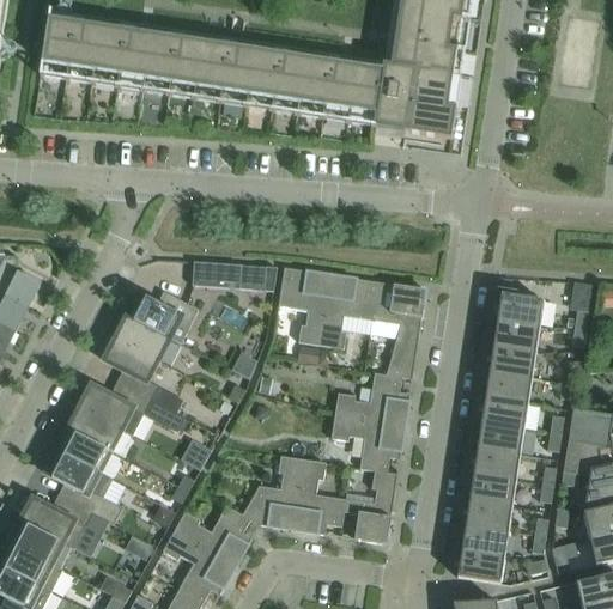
[(450,138),(472,0),(400,0),(390,65),(413,68),(412,75),(383,72),(384,61),(229,37),(228,44),(48,17),(38,74),(450,138)]
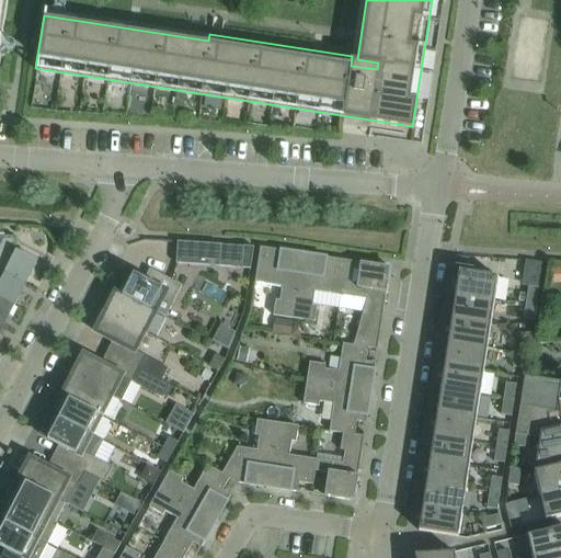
[(0,268),(24,281),(27,274),(29,274),(31,270),(36,260),(12,247),(14,243),(15,235),(2,234),(2,235),(0,239),(0,268)]
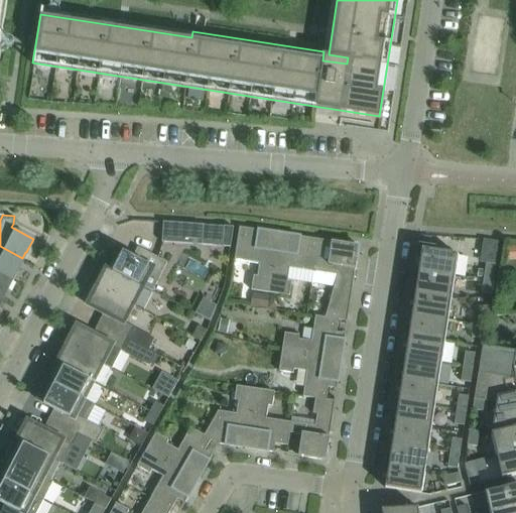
[(201,243),(203,223),(162,220),(160,240),(201,243)]
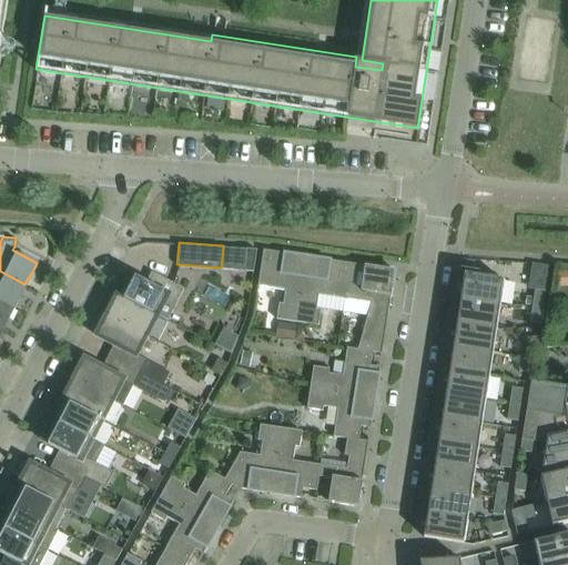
[(296,320),(306,253),(304,253),(304,254),(276,250),(276,251),(264,250),(264,248),(263,248),(257,283),(284,288),(282,301),(277,301),(275,316),(296,320)]
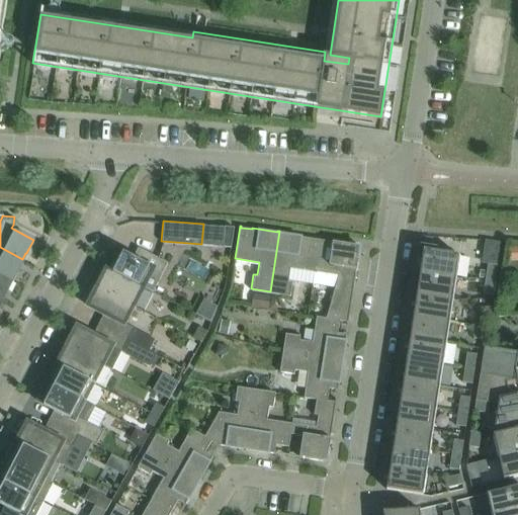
[(315,270),(320,238),(319,238),(319,239),(307,238),(307,236),(281,233),(281,231),(279,231),(270,291),(289,294),(291,280),(287,279),(289,266),(315,270)]
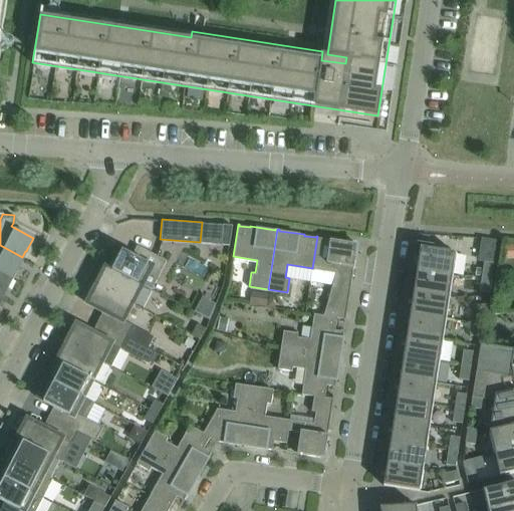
[(418,232),(417,240),(425,241),(426,233),(418,232)]
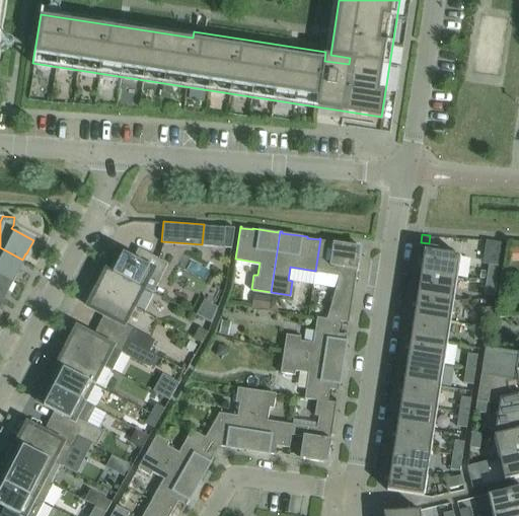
[(360,244),(332,240),(332,241),(320,240),(320,238),(315,271),(339,275),(325,317),(340,319),(349,320),(360,244)]
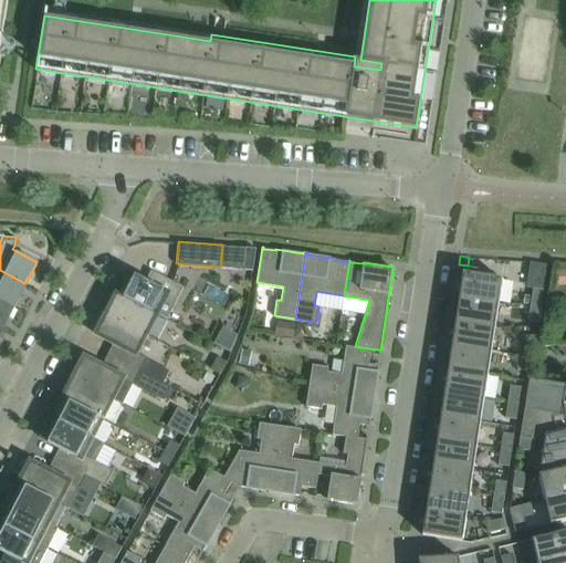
[(460,283),(458,295),(498,301),(502,277),(477,272),(477,268),(458,266),(456,283),(460,283)]
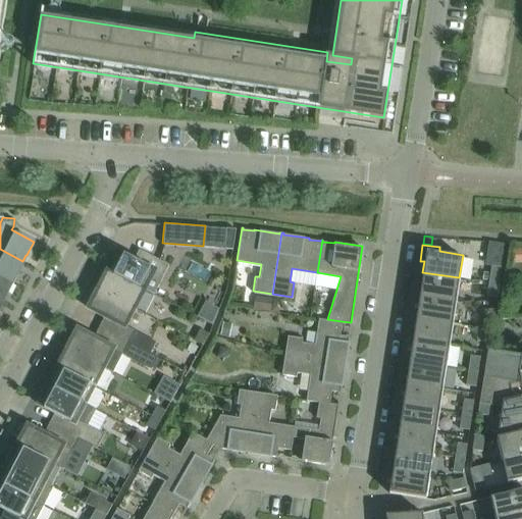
[(521,246),(513,247),(513,256),(514,261),(521,260),(521,246)]
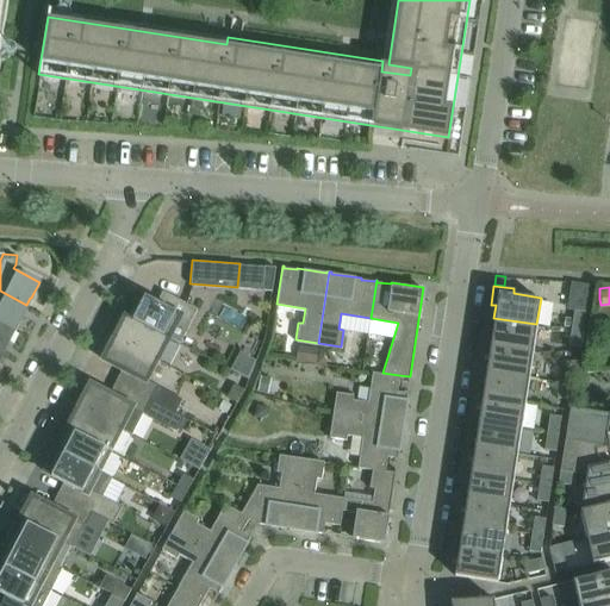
[(22,313),(26,305),(0,291),(0,320),(14,329),(20,318),(23,314),(22,313)]
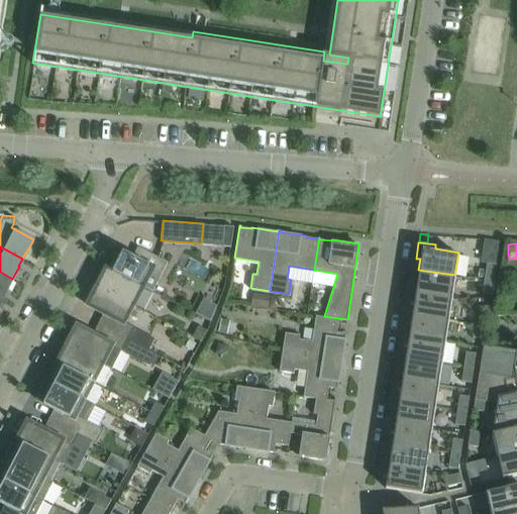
[(151,290),(167,261),(143,248),(138,260),(116,247),(106,267),(142,285),(151,290)]
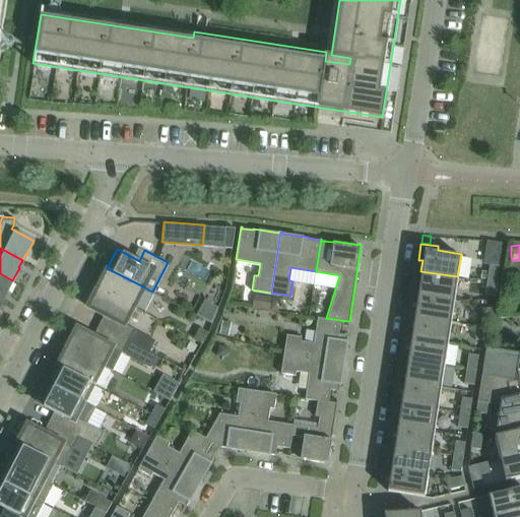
[(489,263),(486,277),(496,279),(499,264),(489,263)]
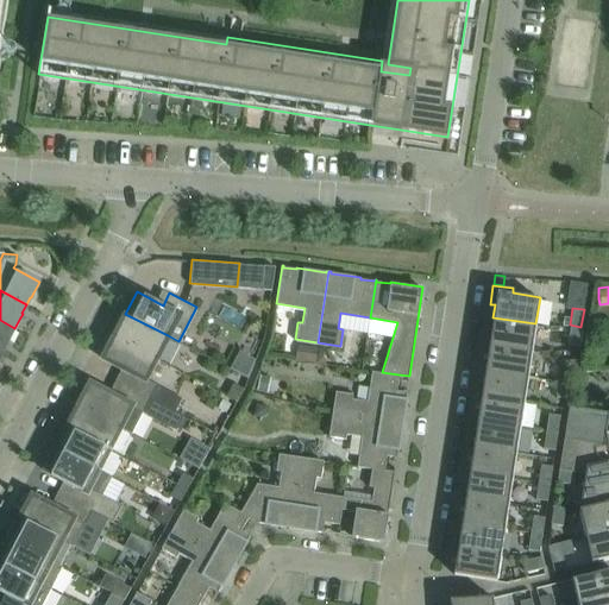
[(168,335),(125,314),(114,335),(156,357),(168,335)]
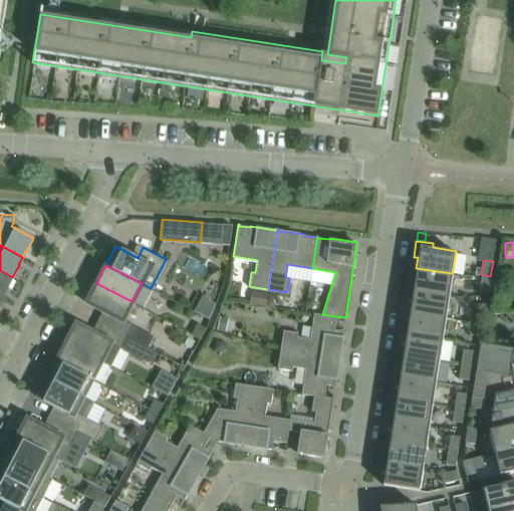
[(449,295),(452,273),(416,268),(414,278),(411,278),(409,288),(449,295)]
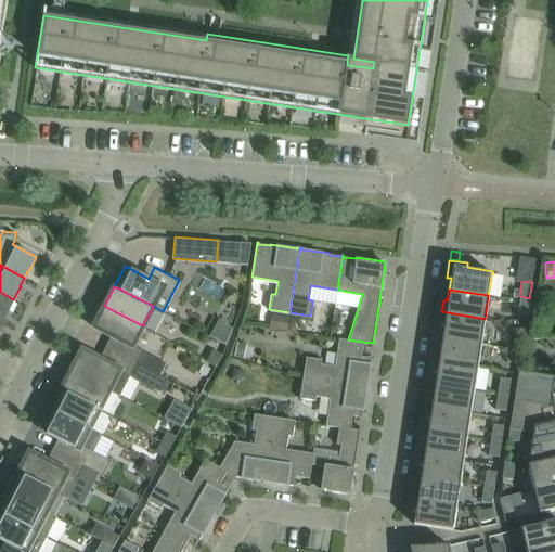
[(9,309),(13,299),(0,292),(0,319),(2,320),(5,312),(7,313),(9,309)]
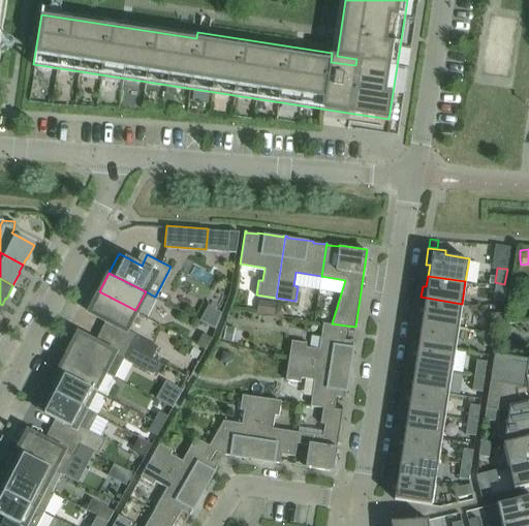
[(504,284),(495,282),(492,298),(502,299),(504,284)]
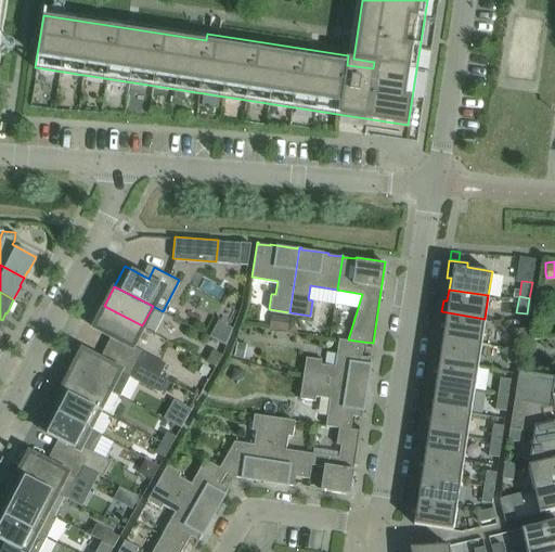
[(165,361),(132,345),(142,325),(104,306),(93,326),(117,338),(112,350),(158,374),(165,361)]
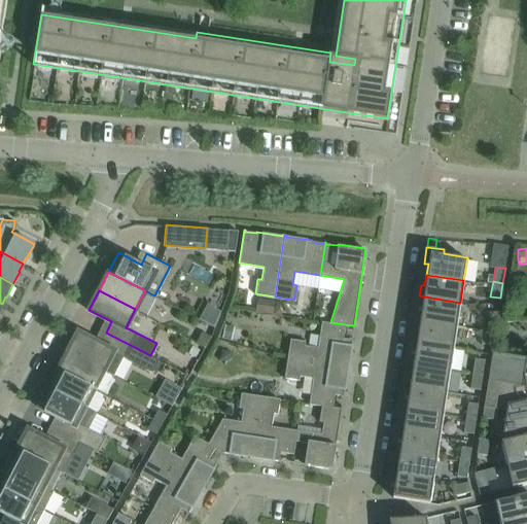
[(457,324),(460,303),(419,295),(417,307),(421,308),(420,318),(457,324)]
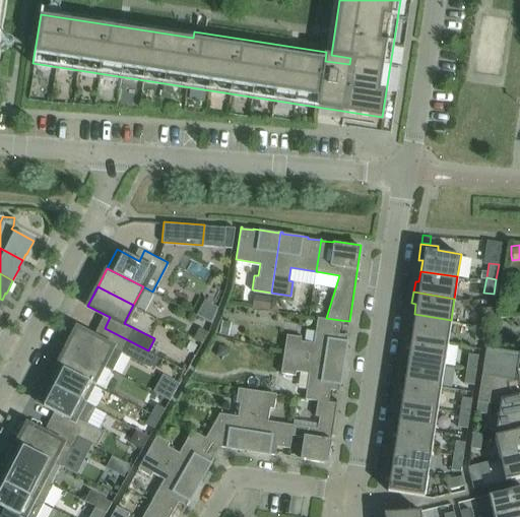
[(480,307),(481,316),(497,315),(496,305),(480,307)]
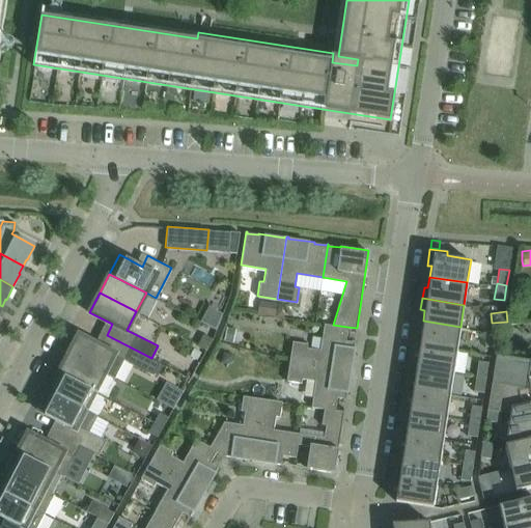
[(456,349),(460,327),(423,321),(421,332),(417,331),(415,342),(456,349)]
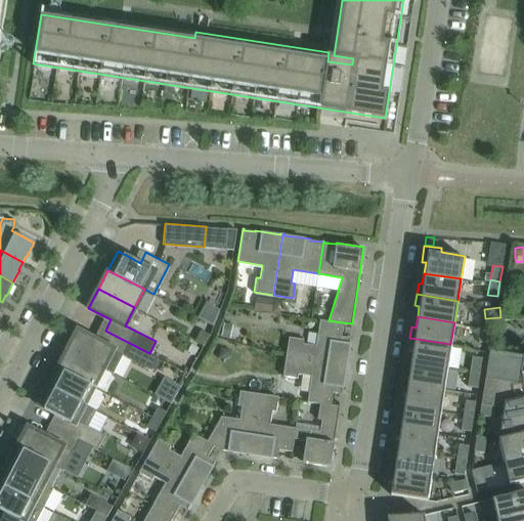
[(341,335),(343,322),(329,320),(319,318),(315,344),(302,342),(303,338),(288,336),(286,355),(347,364),(347,362),(346,362),(350,337),(341,335)]
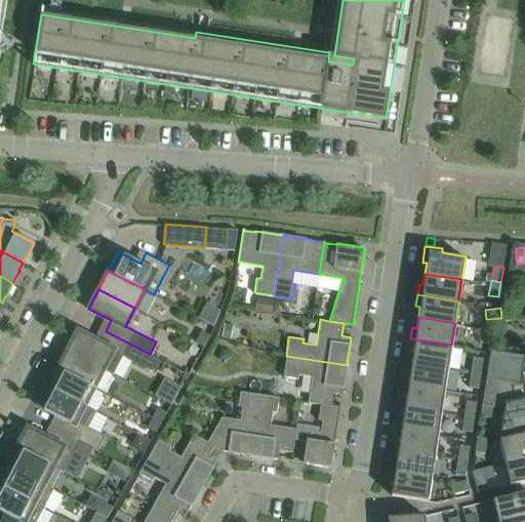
[(232,324),(225,323),(223,334),(230,336),(232,324)]
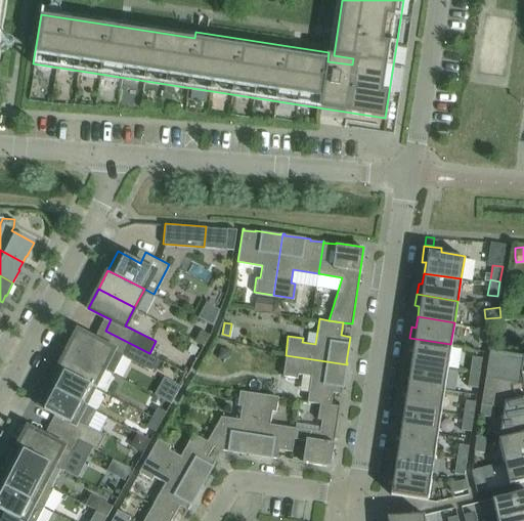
[(486,324),(476,327),(478,341),(488,340),(486,324)]
